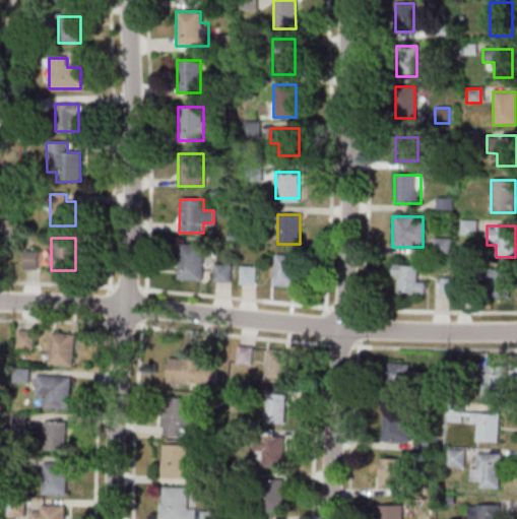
[(450,253),(450,239),(433,239),(433,253),(450,253)]
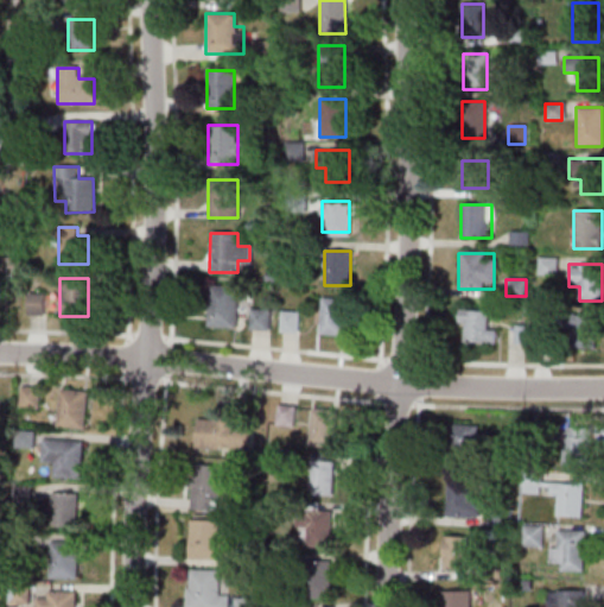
[(236,286),(208,286),(208,329),(236,329),(236,286)]
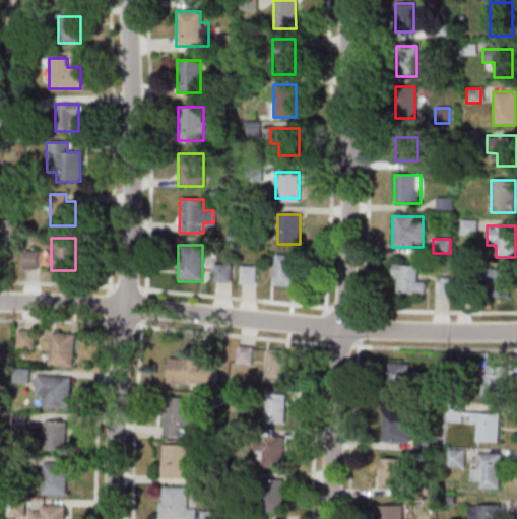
[(296,255),(273,255),(273,287),(296,287),(296,255)]
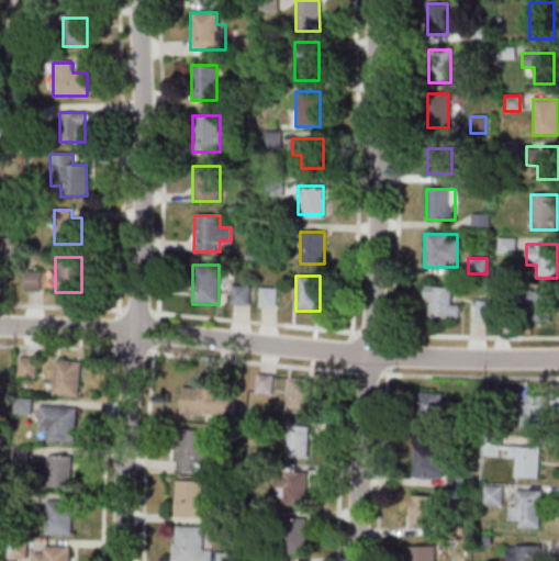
[(247,306),(247,285),(231,285),(231,306),(247,306)]
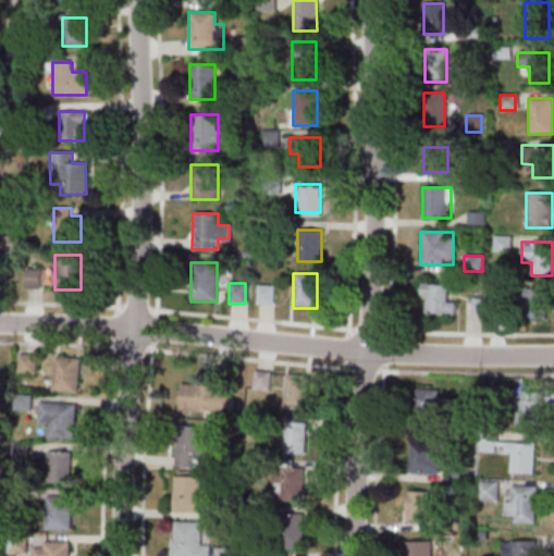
[(272,306),(272,285),(256,285),(256,306),(272,306)]
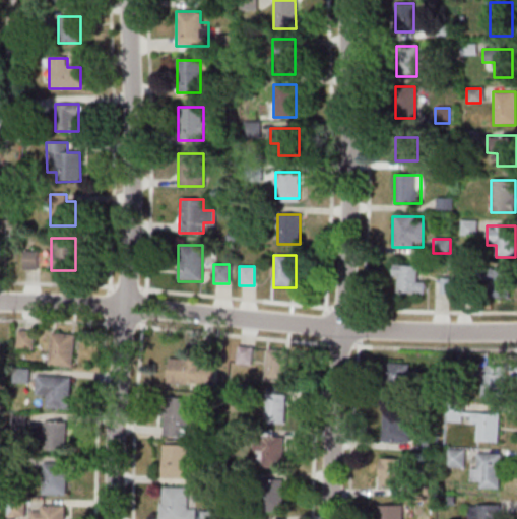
[(424,266),(392,266),(392,293),(424,293),(424,266)]
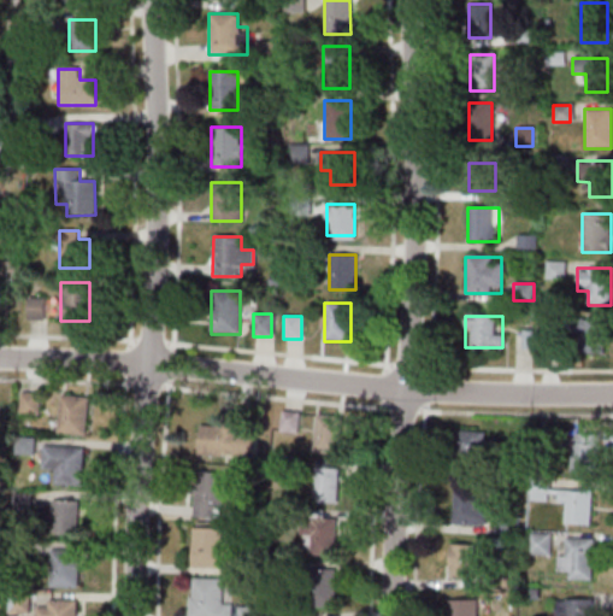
[(577,353),(605,353),(605,320),(577,320),(577,353)]
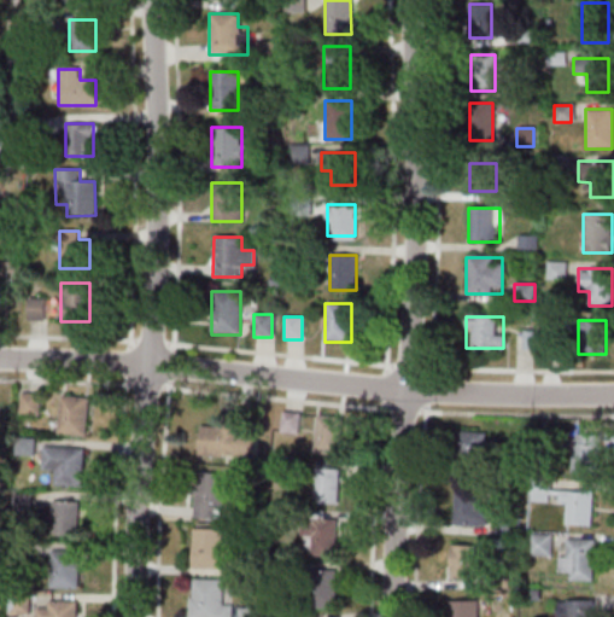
[(37,394),(18,394),(19,415),(39,414),(37,394)]
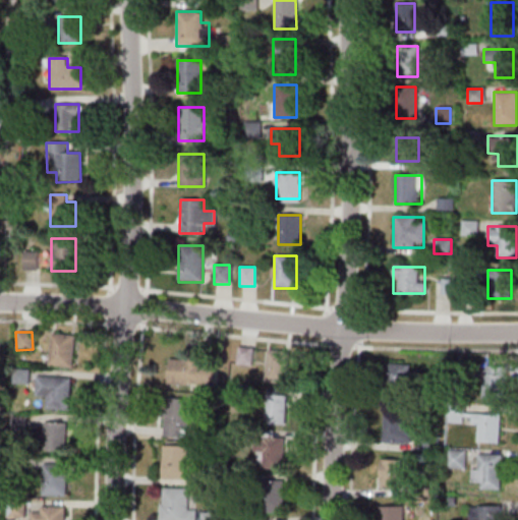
[(73,336),(50,334),(47,366),(70,368),(73,336)]
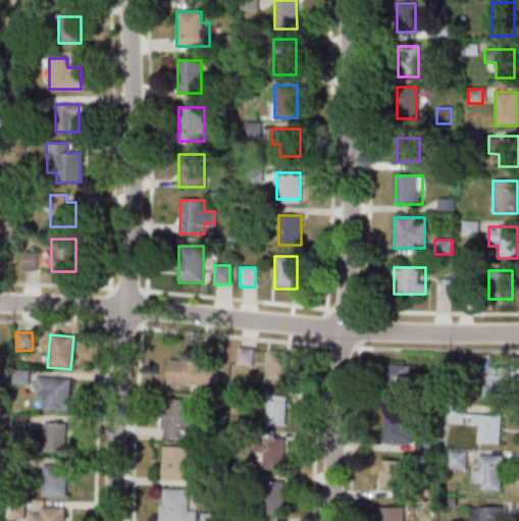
[(238,366),(251,366),(252,349),(238,349),(238,366)]
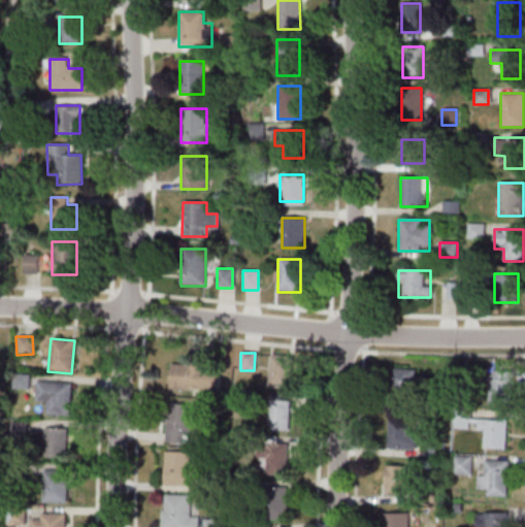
[(291,389),(291,356),(270,355),(269,388),(291,389)]
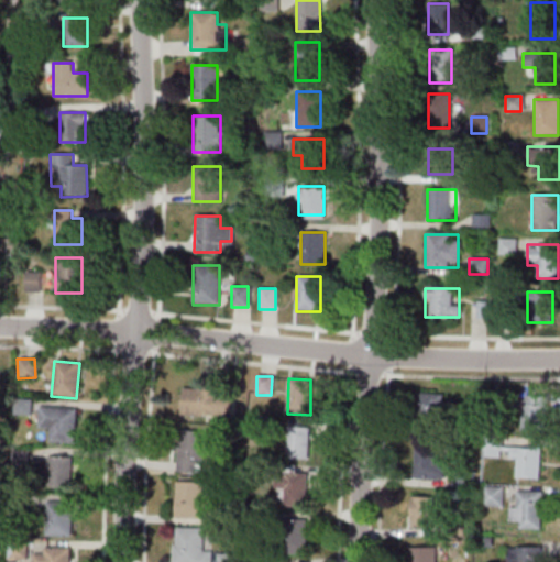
[(232,418),(233,392),(180,388),(179,415),(232,418)]
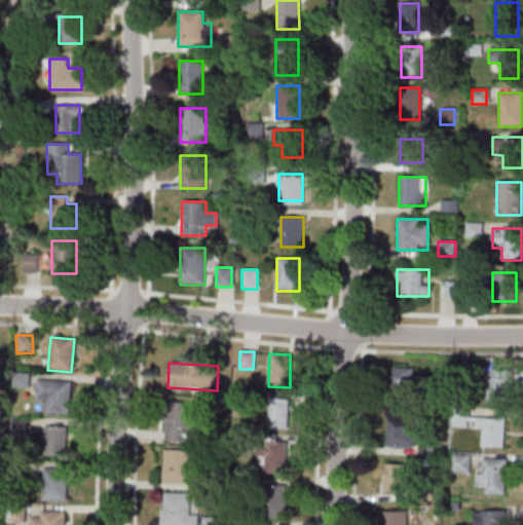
[(414,394),(414,367),(389,367),(389,394),(414,394)]
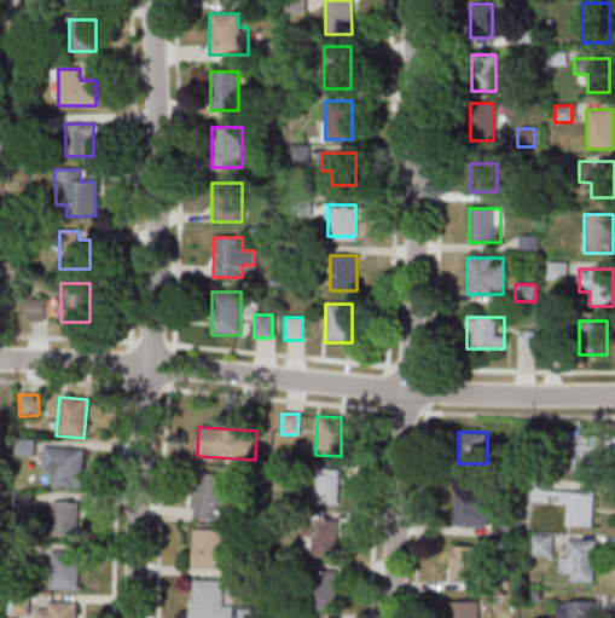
[(601,474),(601,435),(569,435),(569,474),(601,474)]
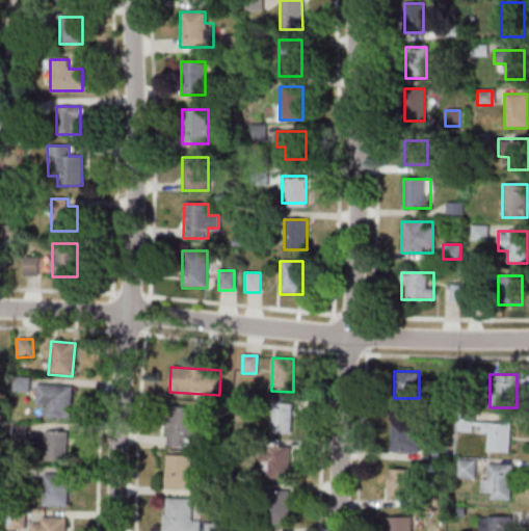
[(35,405),(46,405),(46,419),(70,419),(71,386),(35,385),(35,405)]
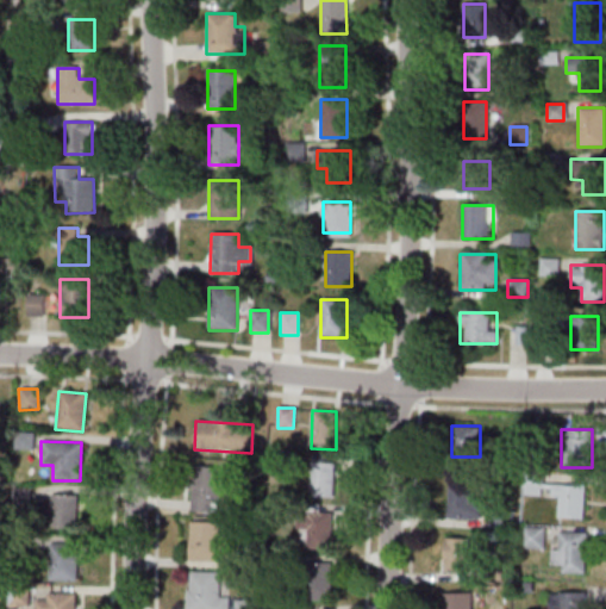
[(333,464),(312,464),(312,497),(333,497),(333,464)]
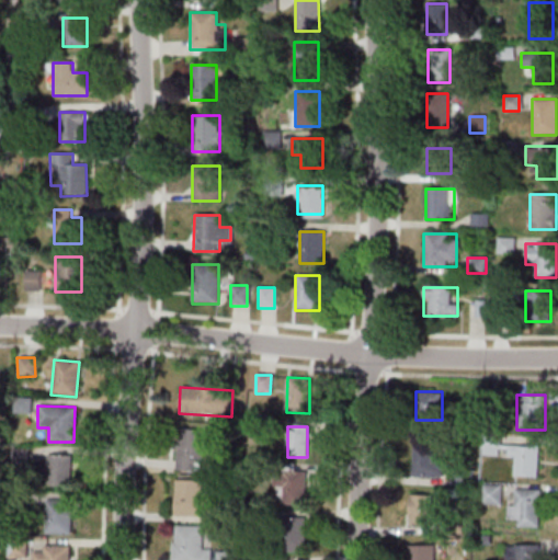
[(202,471),(202,430),(177,430),(177,471),(202,471)]
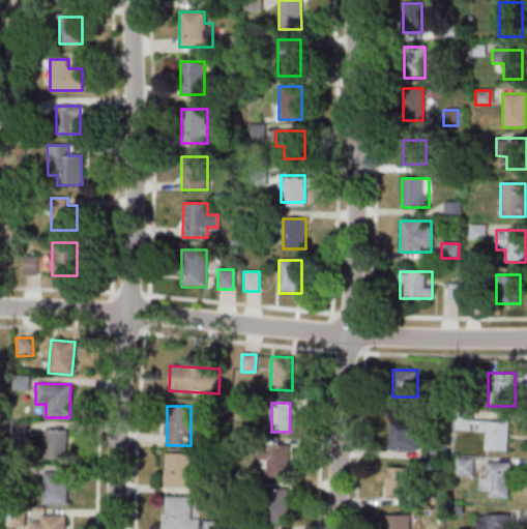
[(389,451),(417,451),(417,418),(389,418),(389,451)]
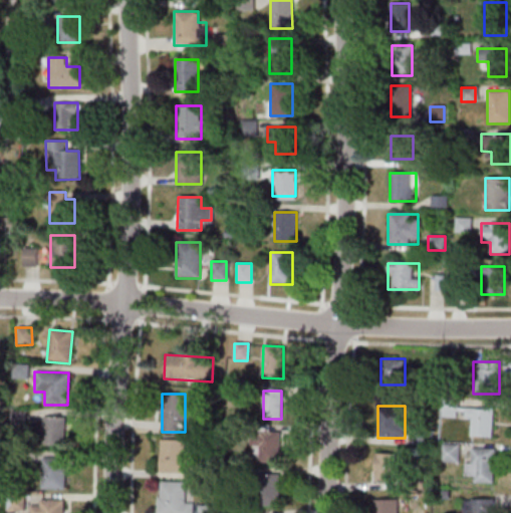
[(493,408),(467,408),(467,437),(493,437),(493,408)]
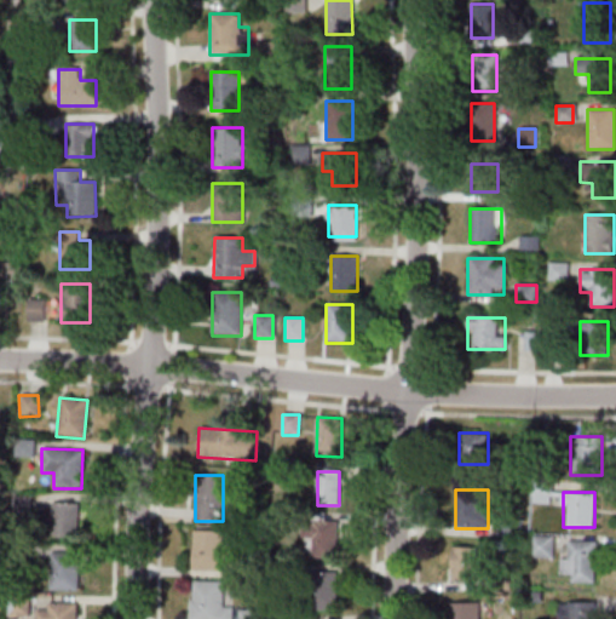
[(76,503),(51,503),(51,537),(76,537),(76,503)]
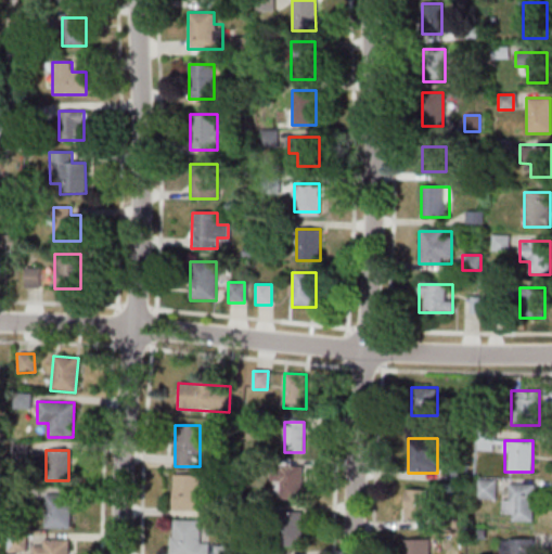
[(303,499),(303,466),(273,466),(273,499),(303,499)]
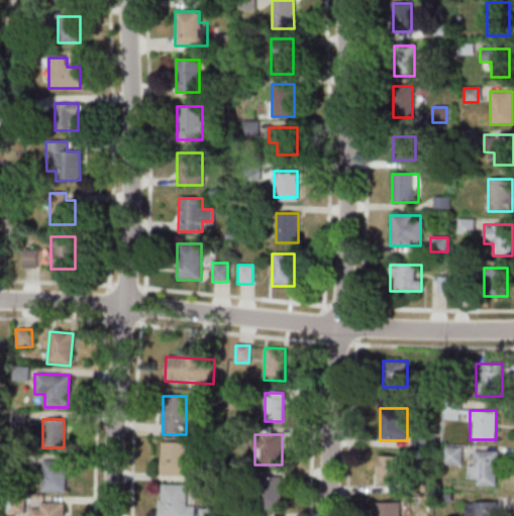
[(185,442),(161,442),(161,476),(185,476),(185,442)]
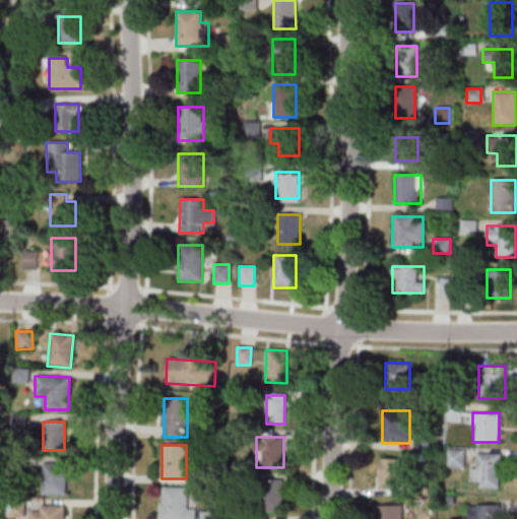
[(463,449),(445,449),(445,468),(463,468),(463,449)]
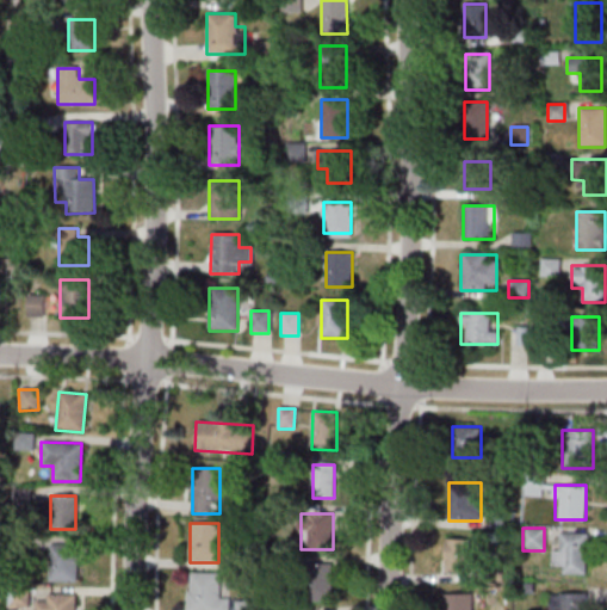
[(587,534),(562,533),(562,547),(551,547),(551,564),(563,564),(562,575),(586,575),(587,534)]
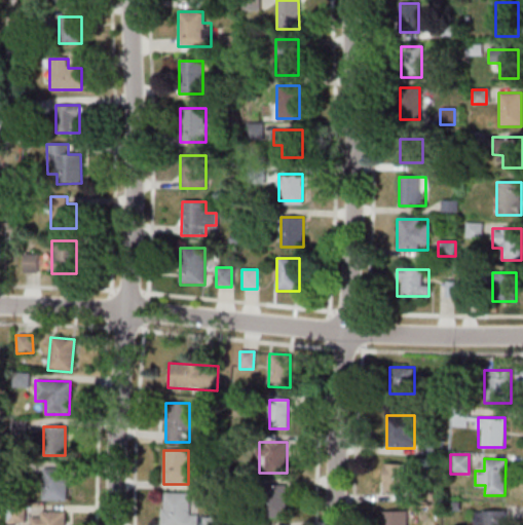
[(383,493),(408,493),(408,463),(383,463),(383,493)]
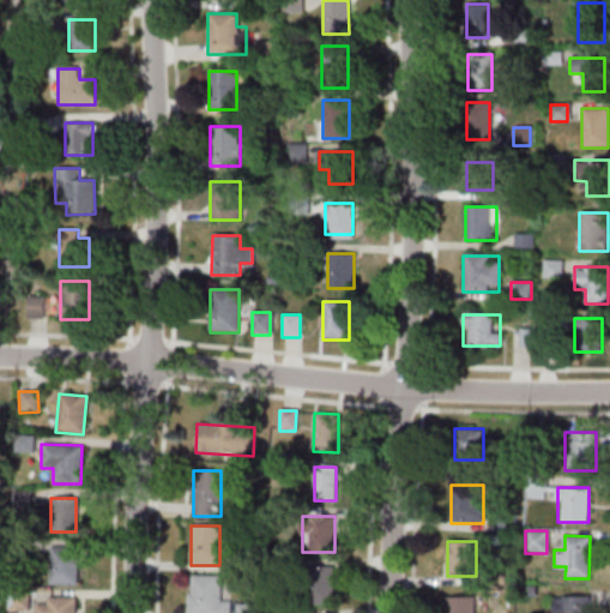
[(48,547),(48,584),(73,584),(73,547),(48,547)]
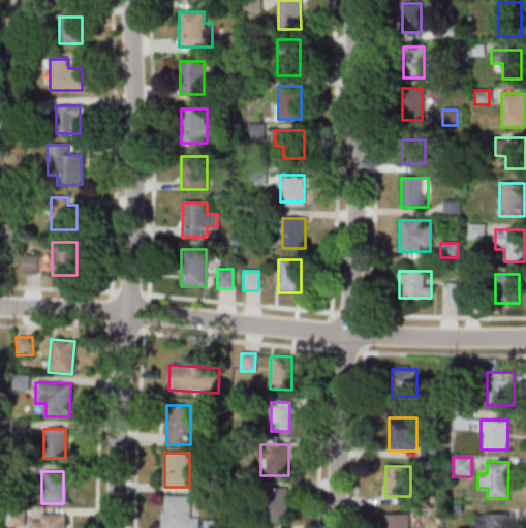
[(287,488),(269,488),(269,521),(287,521),(287,488)]
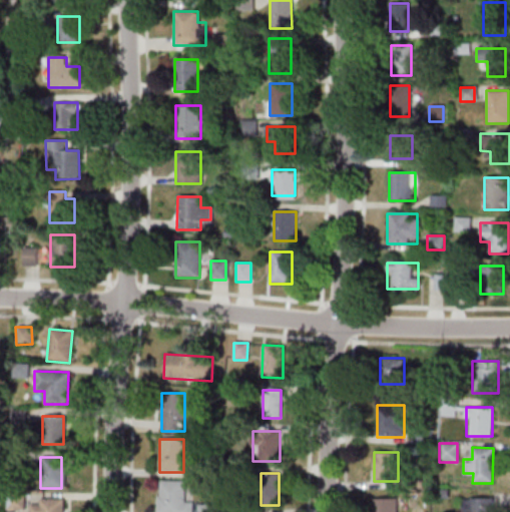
[(183,503),(183,481),(156,481),(156,511),(190,511),(191,503),(183,503)]
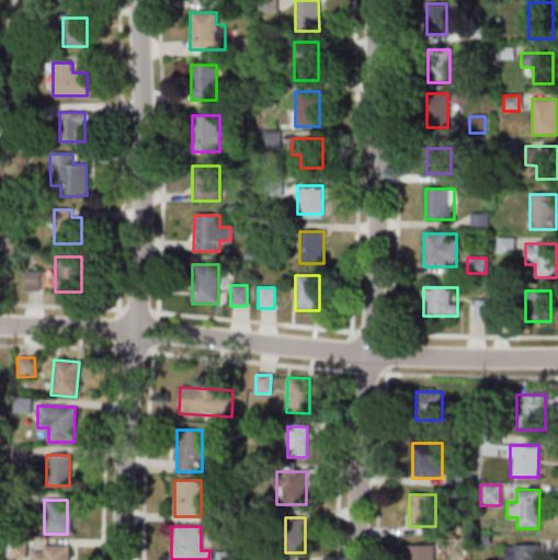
[(41,545),(41,555),(33,556),(32,559),(68,559),(68,545),(41,545)]
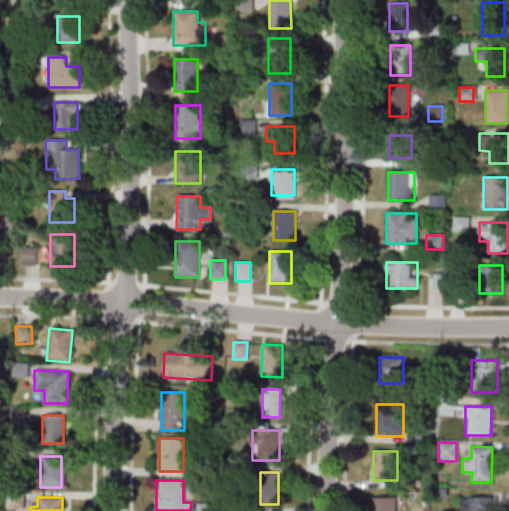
[(491,510),(491,497),(460,497),(459,510),(491,510)]
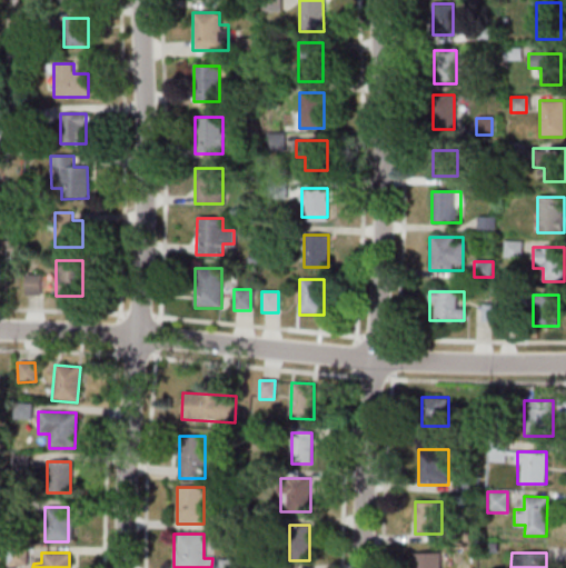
[(443,567),(443,554),(415,554),(414,567),(443,567)]
